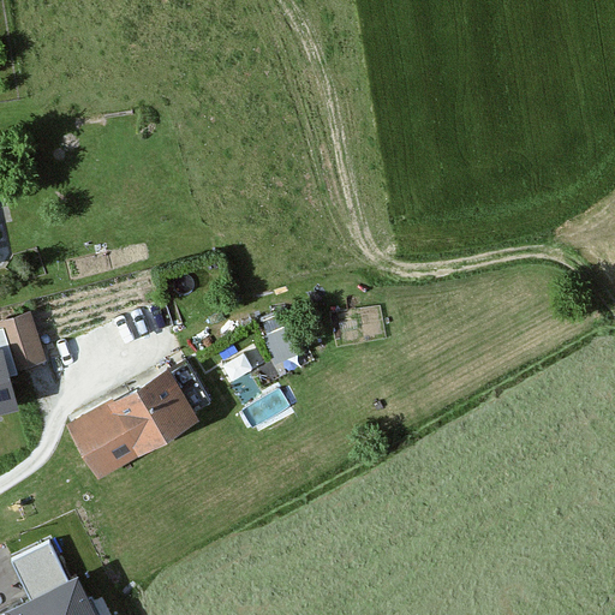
[(281,356),(308,344),(287,300),(261,312),(281,356)]
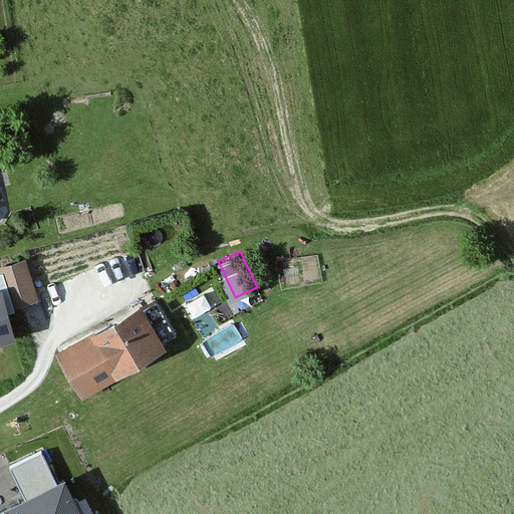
[(33,302),(23,263),(0,269),(0,278),(1,281),(8,309),(33,302)]
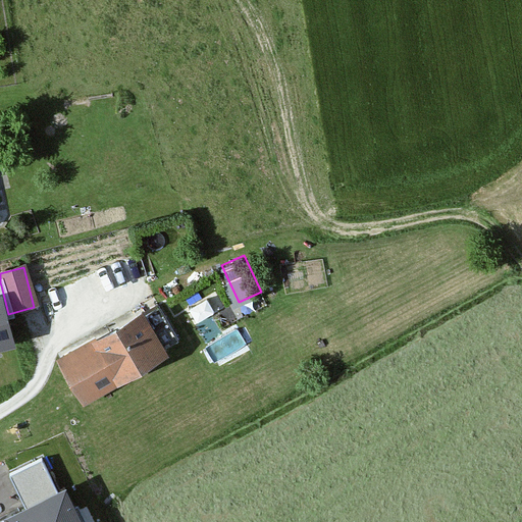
[(8,314),(1,285),(0,285),(0,345),(16,341),(8,314)]
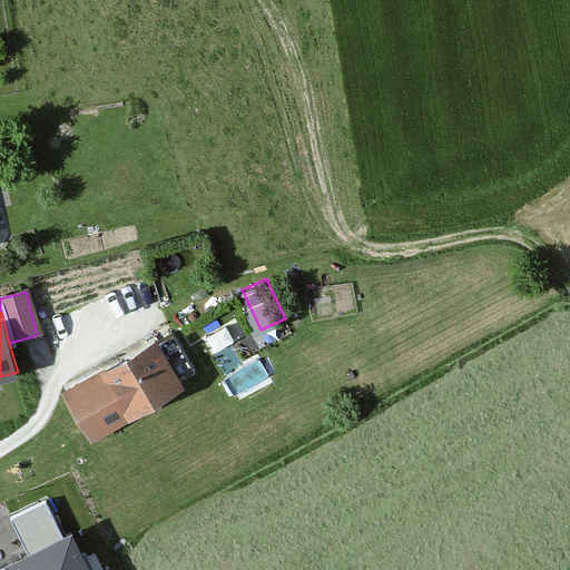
[(189,367),(172,340),(161,346),(178,374),(189,367)]
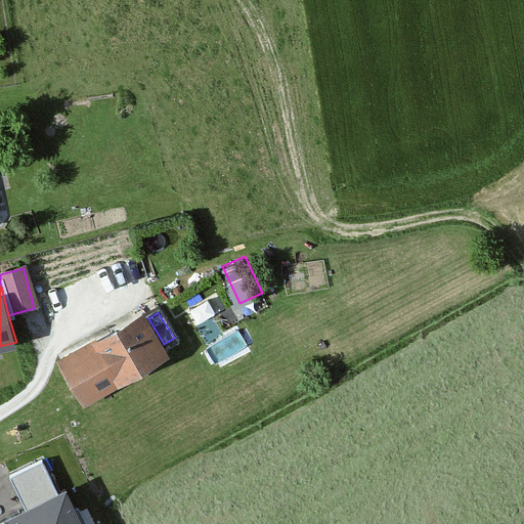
[(171,361),(143,313),(57,362),(85,410),(171,361)]
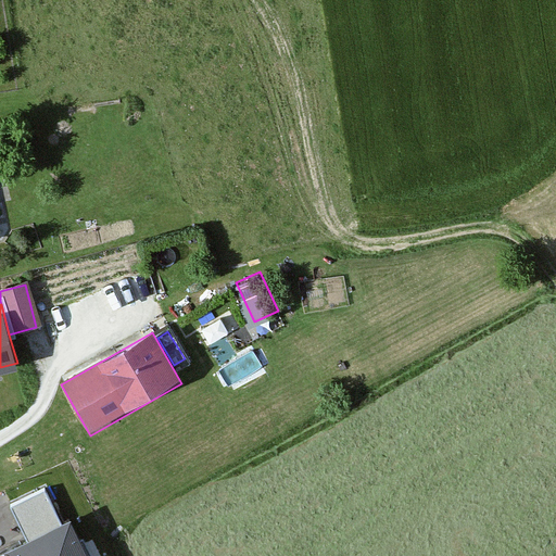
[(27,543),(62,527),(45,488),(10,504),(27,543)]
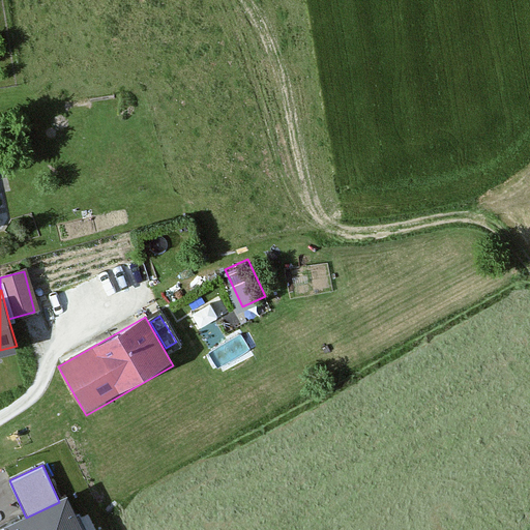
[(81,529),(66,498),(59,502),(26,518),(5,528),(5,529),(81,529)]
